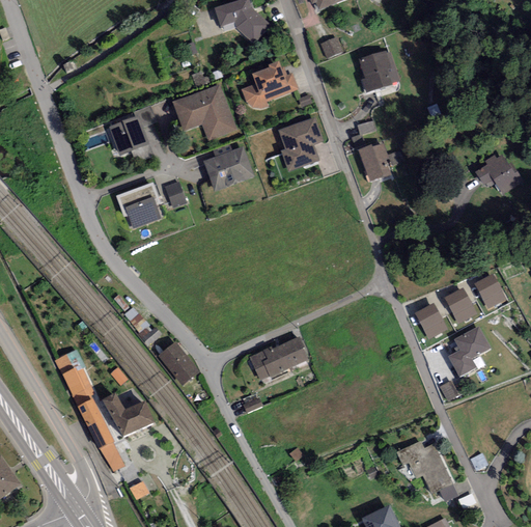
[(267,24),(249,9),(247,0),(239,0),(215,6),(219,22),(233,19),(255,37),(267,24)]
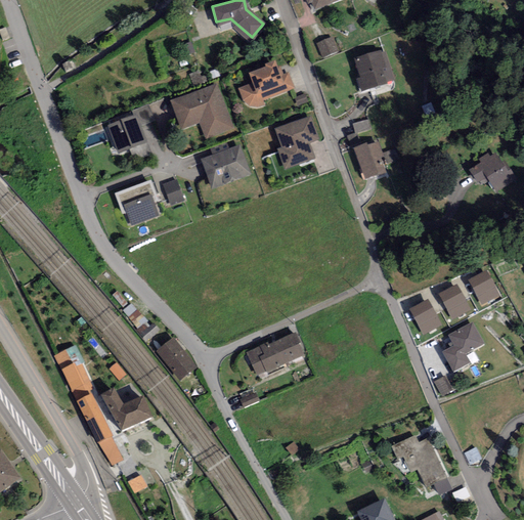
[(317,41),(321,54),(336,49),(332,37),(317,41)]
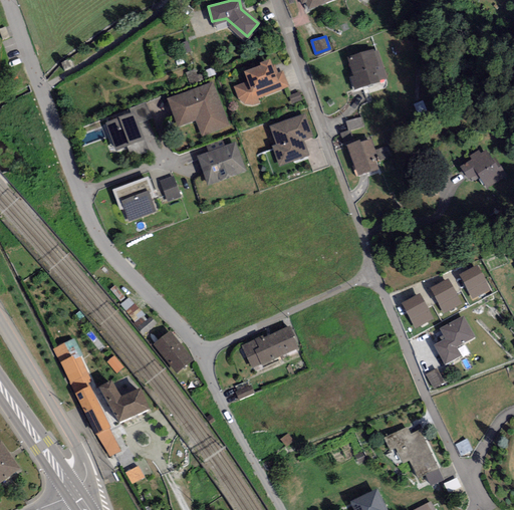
[(375,67),(370,50),(350,56),(354,69),(349,71),(354,86),(375,80),(372,68),(375,67)]
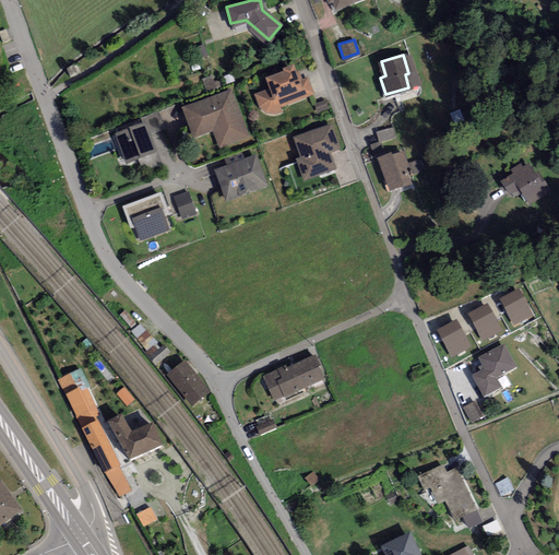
[(277,103),(311,91),(305,73),(297,77),(293,65),(283,68),(284,71),(265,78),(269,86),(253,92),(258,104),(261,108),(266,111),(274,110),(280,108),(277,103)]
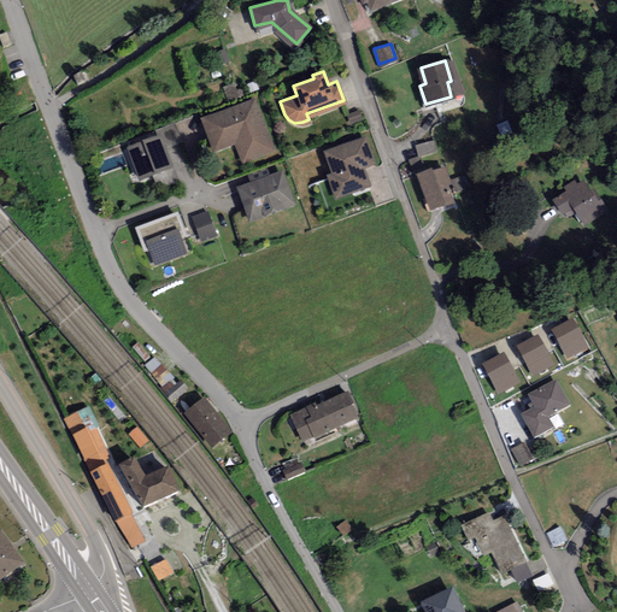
[(252,99),(201,117),(212,147),(235,140),(242,159),(270,149),(252,99)]
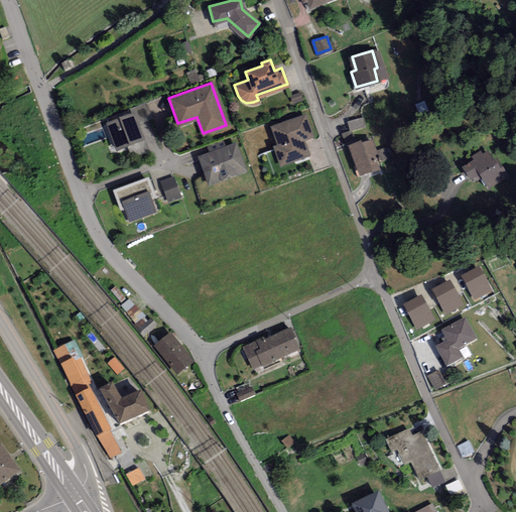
[(142,119),(153,117),(150,102),(138,105),(142,119)]
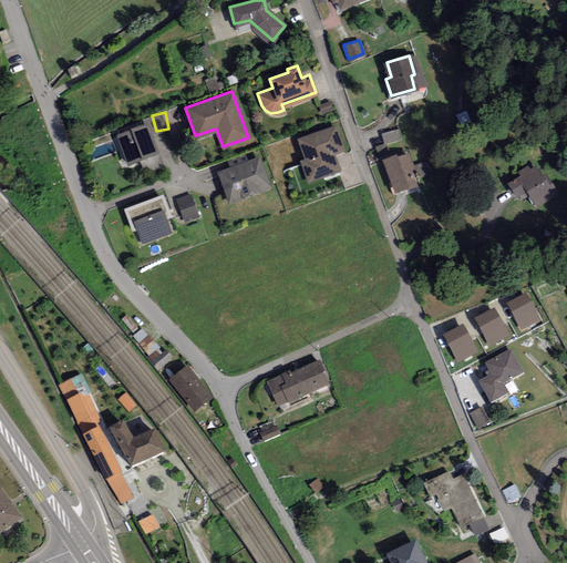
[(147,125),(116,136),(126,164),(156,154),(147,125)]
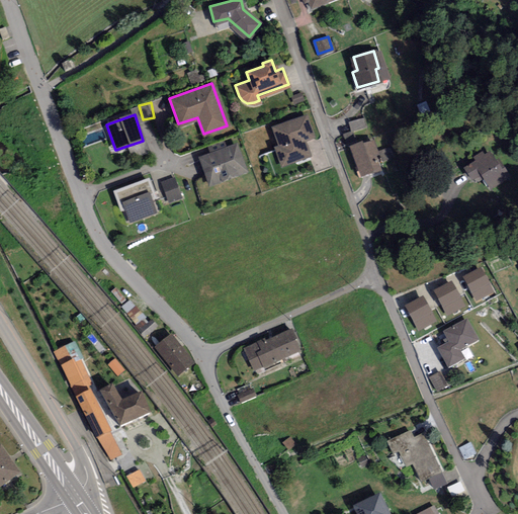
[(306,114),(272,126),(279,146),(275,147),(281,163),(308,154),(301,138),(313,134),(306,114)]
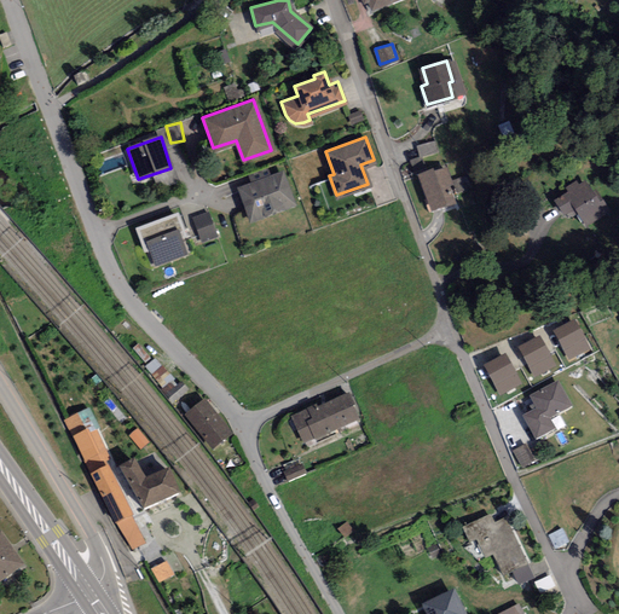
[(418,175),(429,208),(456,198),(444,166),(418,175)]
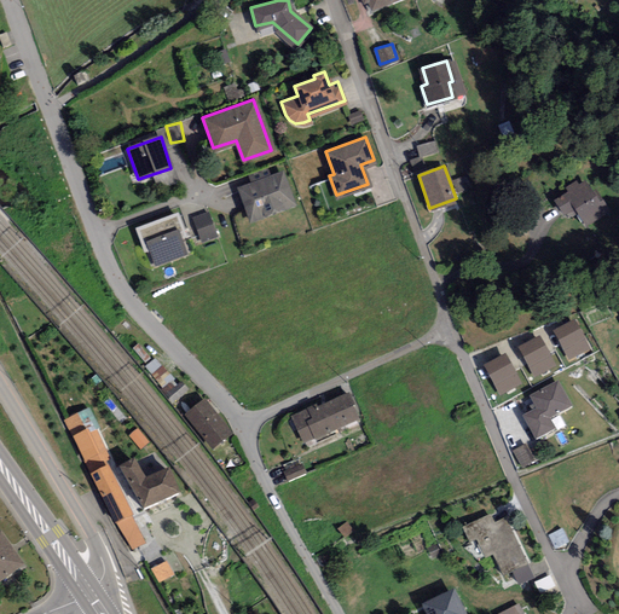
[(282,172),(237,189),(249,218),(293,202),(282,172)]
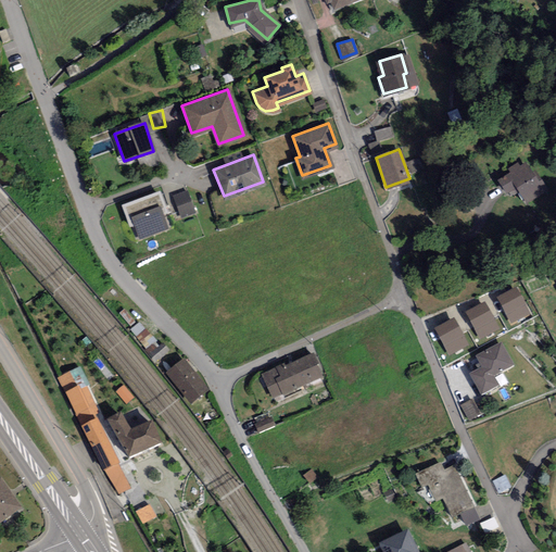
[(527,161),(500,178),(507,190),(516,185),(526,200),(544,188),(527,161)]
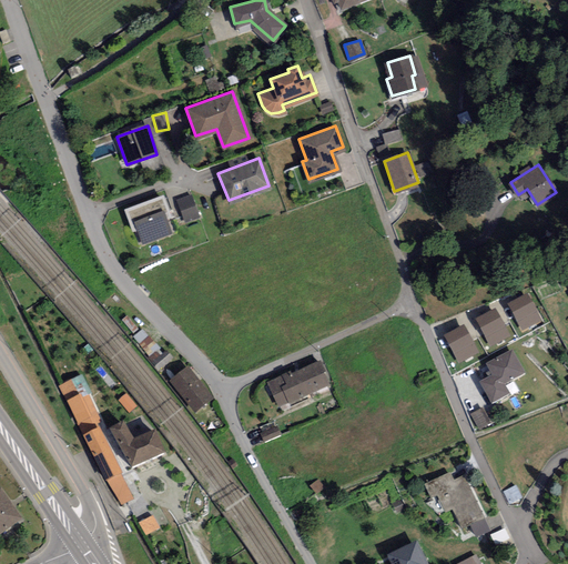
[(175,198),(183,219),(198,213),(189,193),(175,198)]
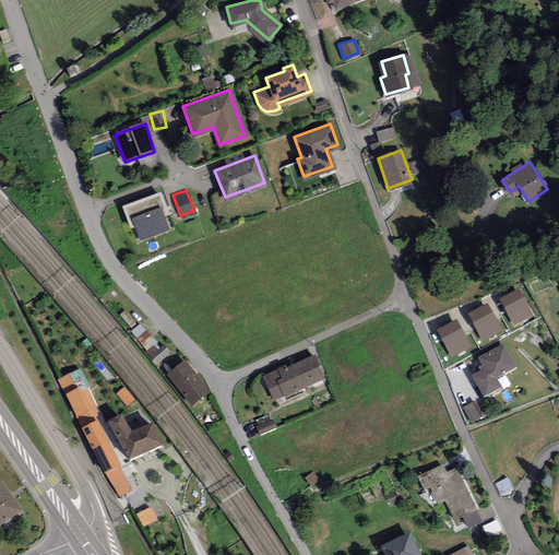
[(159,192),(121,207),(129,226),(134,224),(139,236),(167,225),(163,213),(166,211),(159,192)]
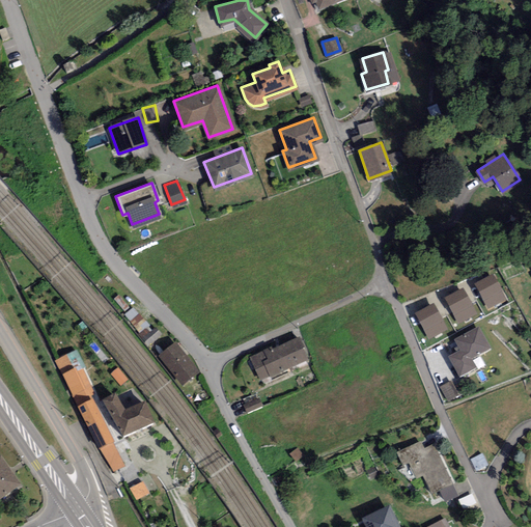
[(473,301),(479,307),(485,301),(480,295),(473,301)]
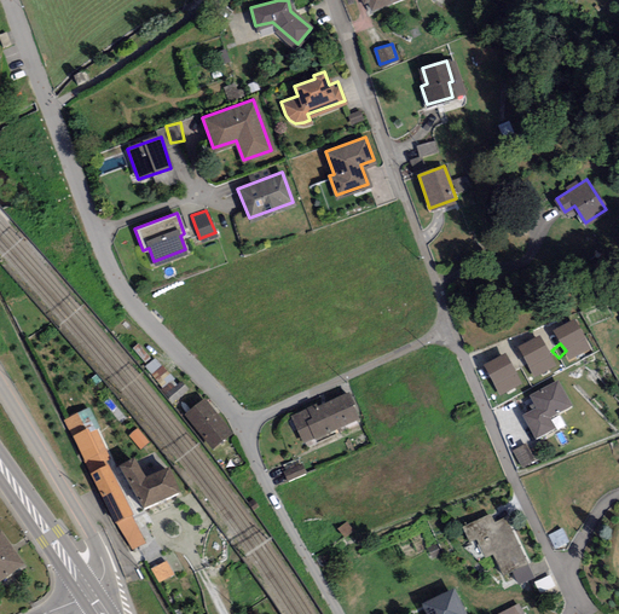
[(161,359),(150,368),(169,389),(179,381),(161,359)]
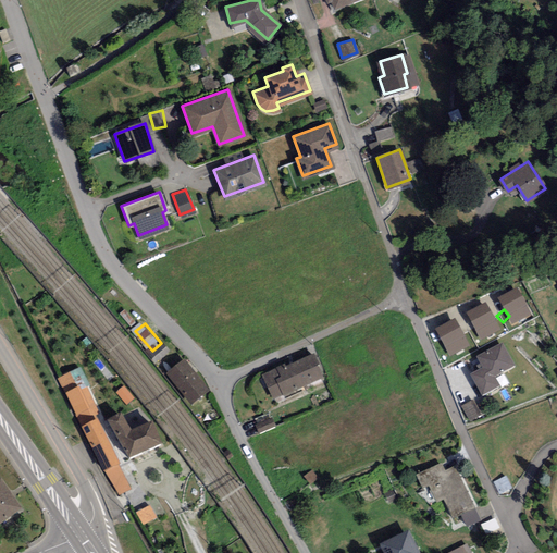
[(499,342),(478,354),(483,365),(471,371),(482,391),(496,383),(491,373),(510,363),(499,342)]
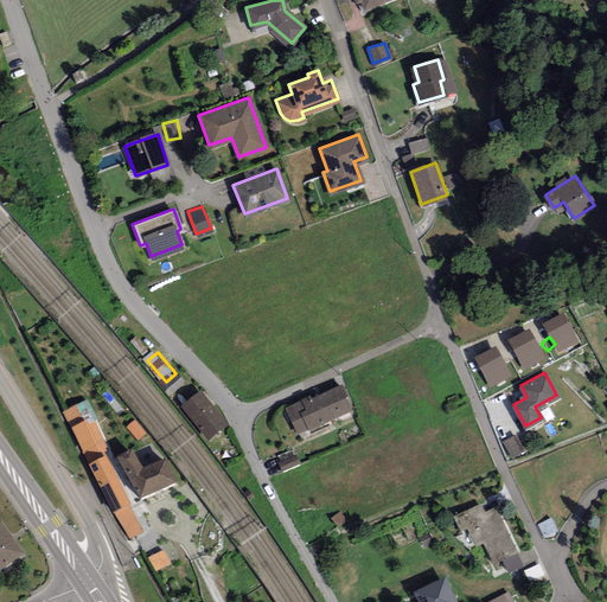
[(310,396),(285,408),(295,434),(350,409),(339,385),(311,399),(310,396)]
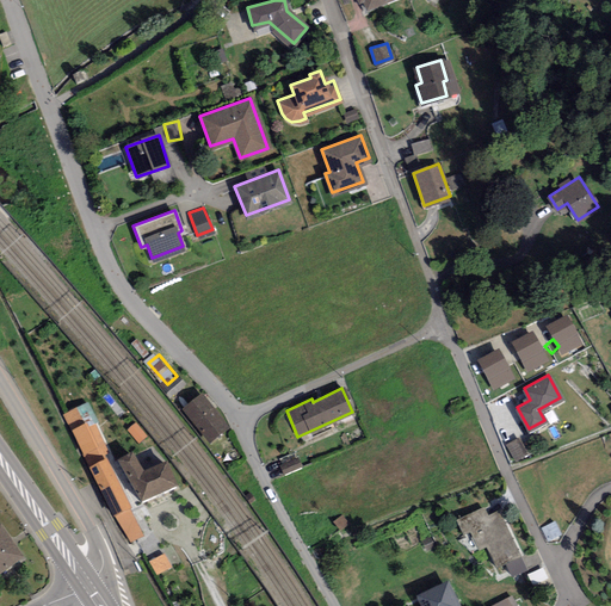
[(224,426),(198,394),(183,406),(210,438),(224,426)]
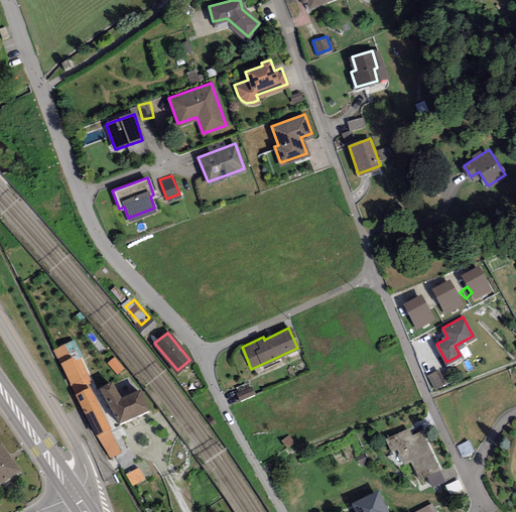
[(63,363),(84,356),(79,342),(58,348),(63,363)]
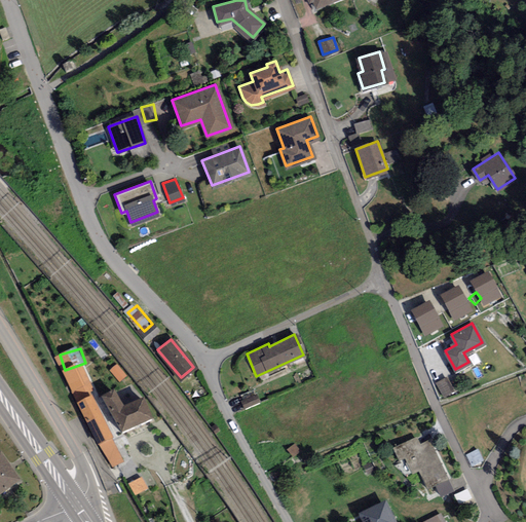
[(455,388),(447,374),(436,381),(444,395),(455,388)]
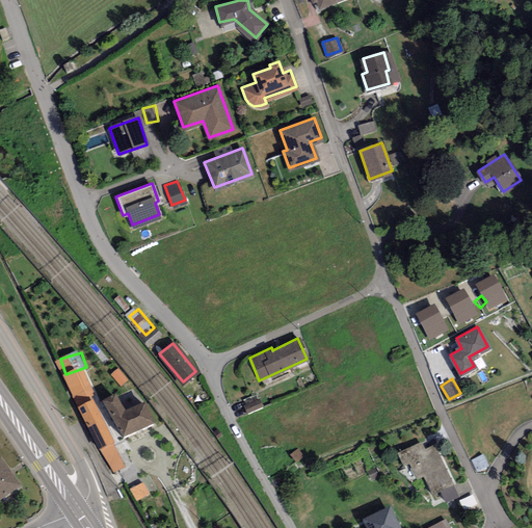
[(113,393),(101,400),(122,437),(152,422),(141,404),(124,412),(113,393)]
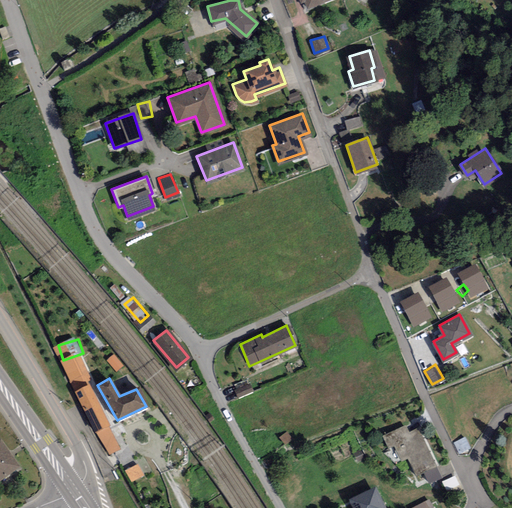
[(250,380),(235,387),(238,395),(254,388),(250,380)]
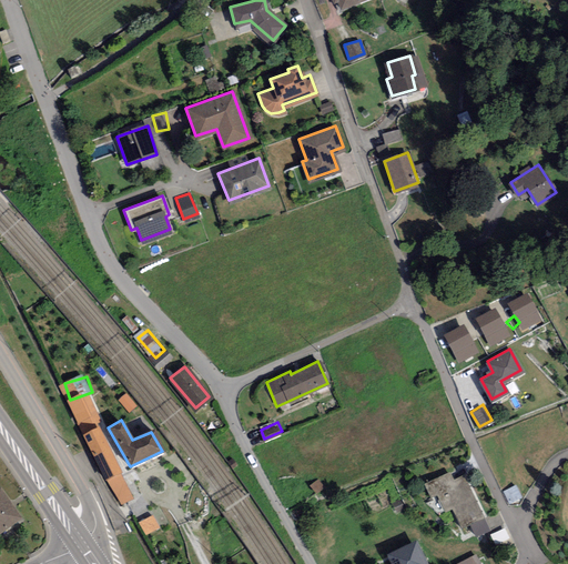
[(97,430),(85,435),(107,477),(118,473),(97,430)]
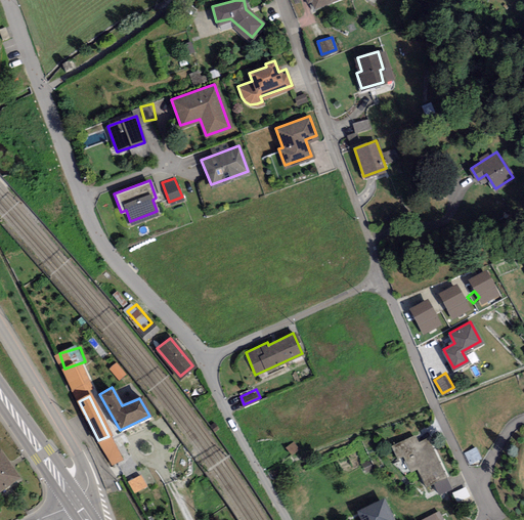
[(449,484),(426,436),(418,440),(415,434),(397,442),(396,458),(409,469),(416,466),(425,483),(433,479),(438,490),(449,484)]
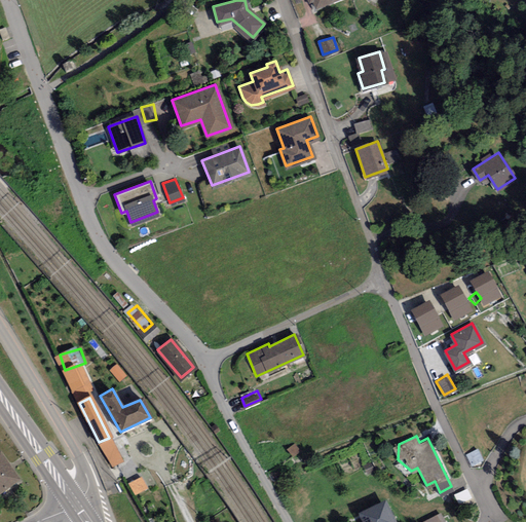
[(475,447),(466,451),(472,461),(480,457),(475,447)]
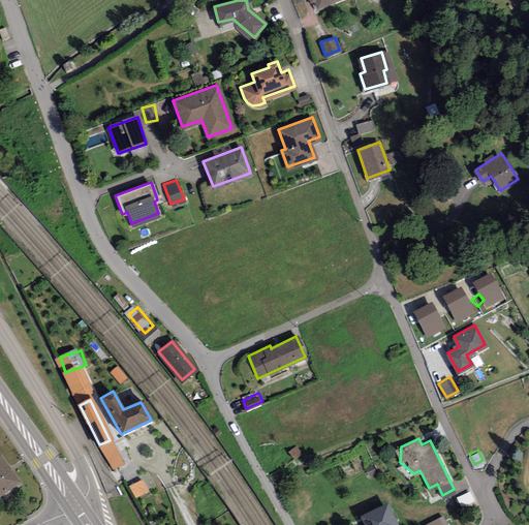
[(0,458),(0,493),(17,482),(0,458)]
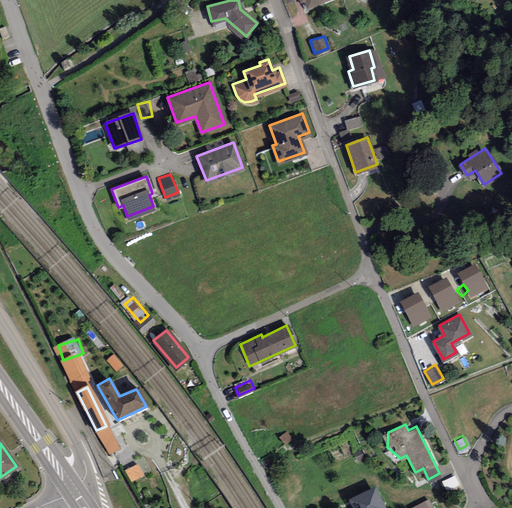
[(133,479),(145,472),(140,462),(127,468),(133,479)]
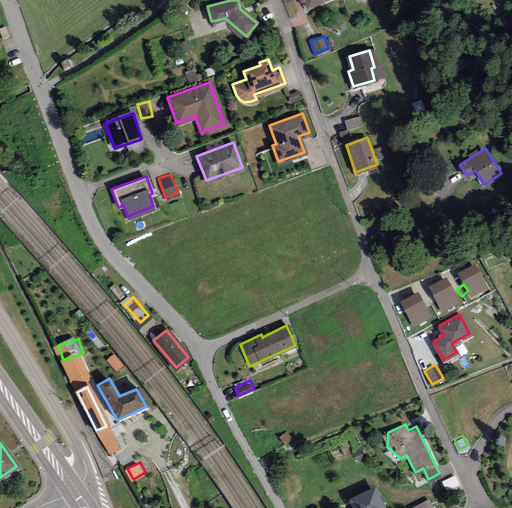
[(383,507),(374,488),(350,499),(354,507),(383,507)]
